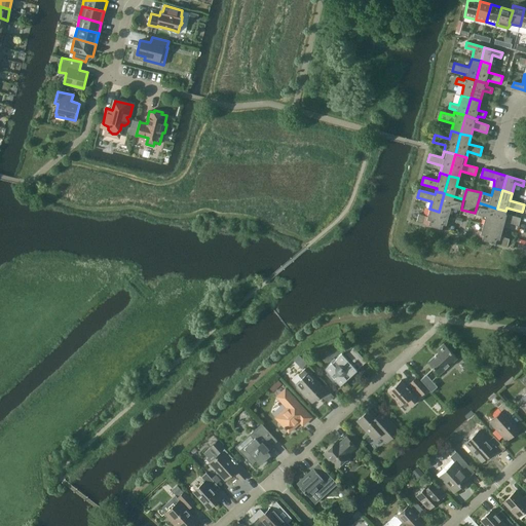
[(461,210),(463,199),(444,193),(439,212),(449,214),(451,207),(461,210)]
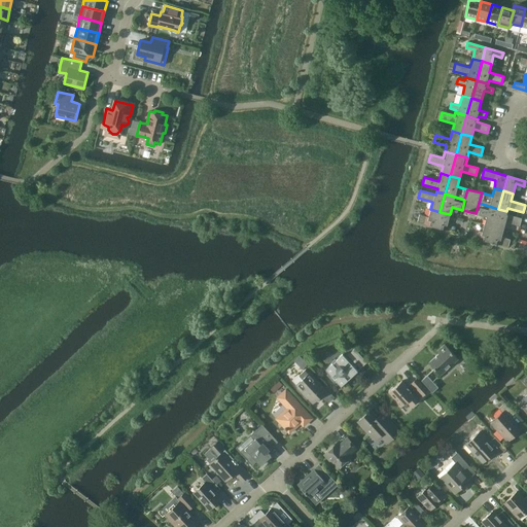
[(494,226),(498,209),(479,203),(476,213),(486,216),(484,223),(494,226)]
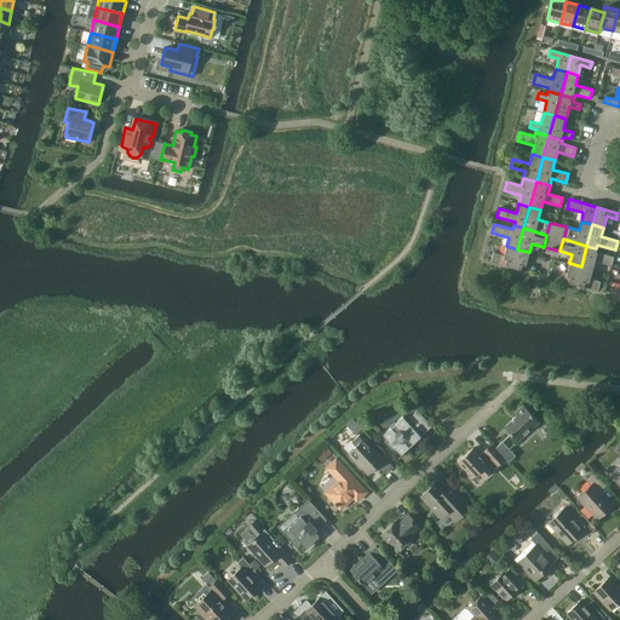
[(514,267),(517,250),(506,246),(504,254),(493,252),(492,260),(514,267)]
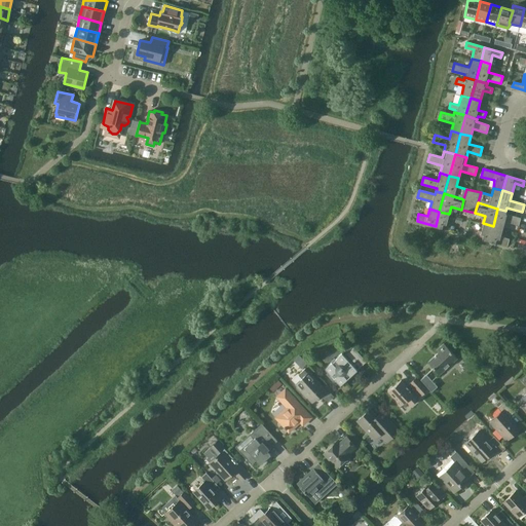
[(505,214),(505,211),(497,209),(493,226),(502,229),(504,221),(519,225),(521,218),(505,214)]
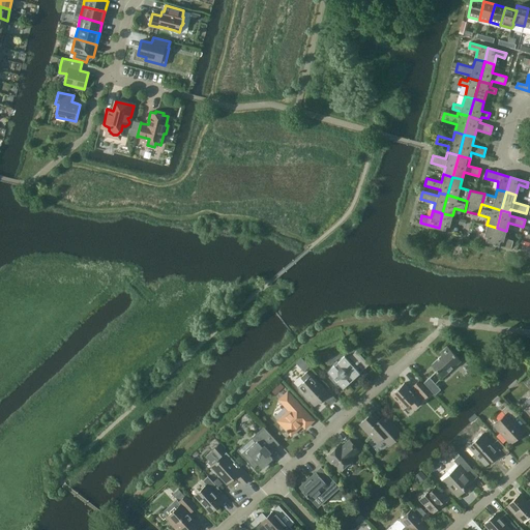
[(450,223),(452,215),(442,213),(439,228),(451,231),(453,224),(450,223)]
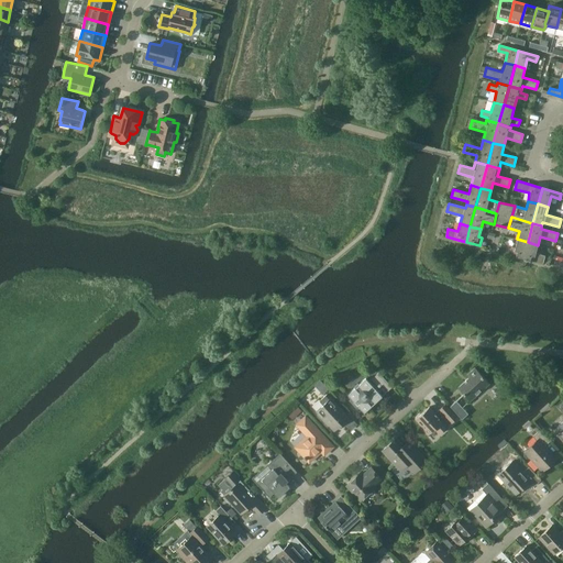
[(523,257),(528,242),(517,239),(515,247),(511,246),(509,254),(523,257)]
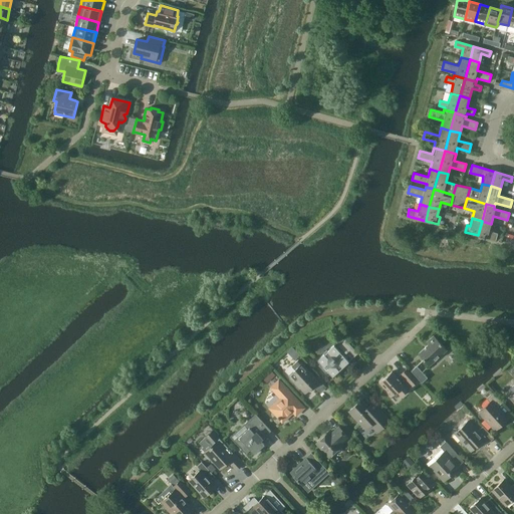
[(489,231),(491,224),(482,221),(478,235),(495,240),(497,233),(489,231)]
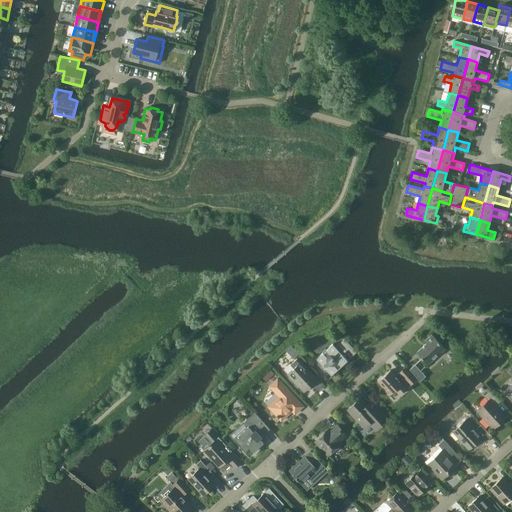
[(440,334),(435,338),(432,334),(424,341),(426,343),(416,352),(427,364),(444,349),(451,358),(457,352),(440,334)]
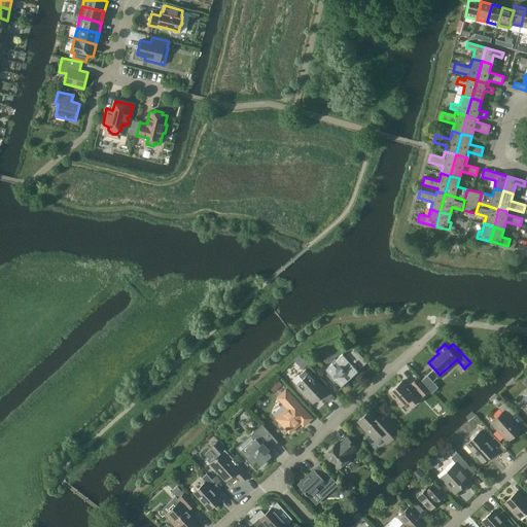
[(345,357),(342,354),(336,360),(335,358),(330,362),(331,363),(325,370),(331,376),(330,377),(334,381),(336,380),(341,386),(347,380),(348,382),(352,378),(351,377),(357,371),(352,364),(355,361),(360,367),(366,362),(354,349),(345,357)]
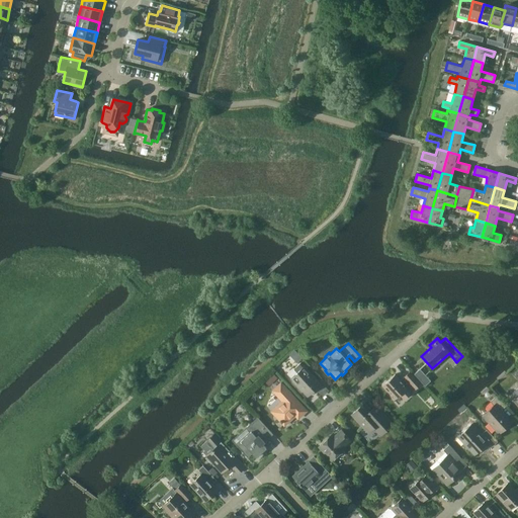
[(290,353),(297,359),(301,354),(294,348),(290,353)]
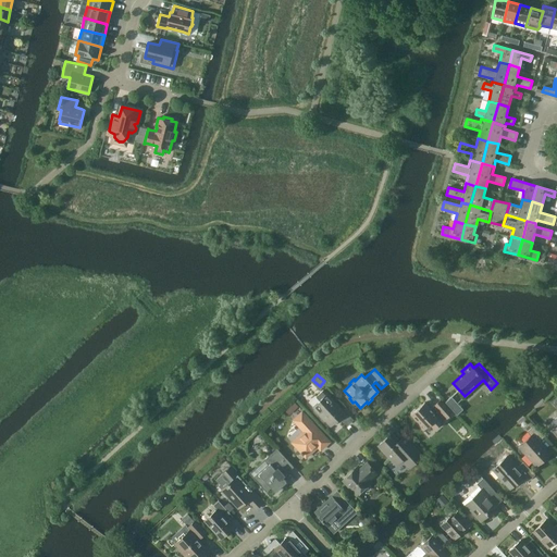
[(342,411),(323,390),(316,396),(320,400),(313,407),(316,409),(314,409),(325,421),(325,420),(331,425),(344,415),(350,422),(355,419),(345,408),(342,411)]
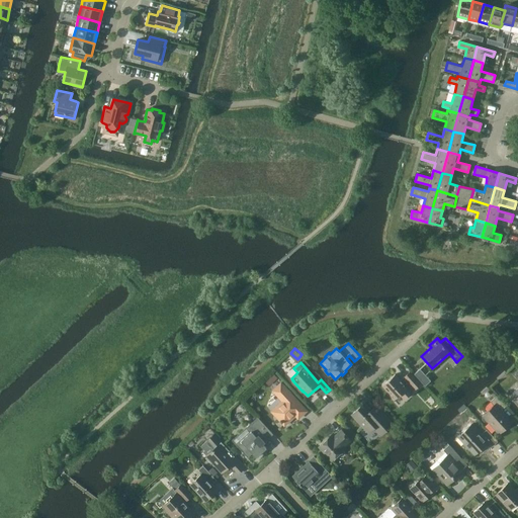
[(430,380),(420,369),(420,368),(414,374),(425,385),(430,380)]
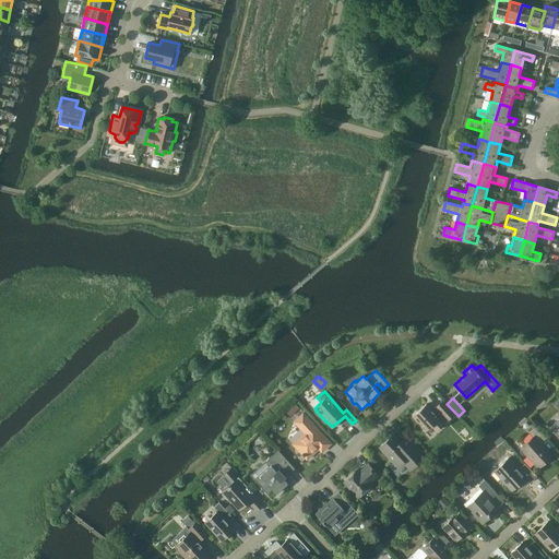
[(426,404),(413,416),(420,426),(419,427),(425,432),(431,426),(436,431),(453,415),(441,402),(431,411),(426,404)]
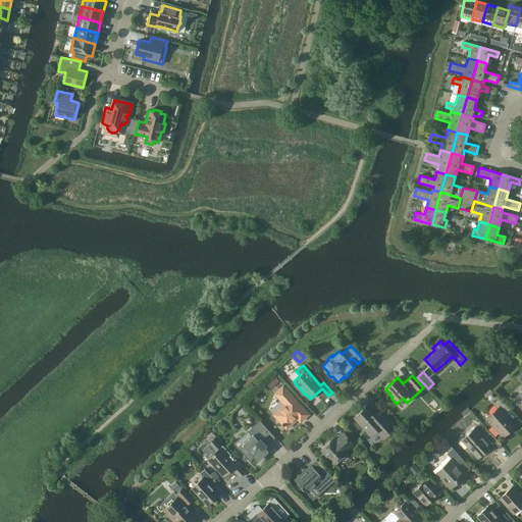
[(275,376),(271,379),(275,385),(280,381),(275,376)]
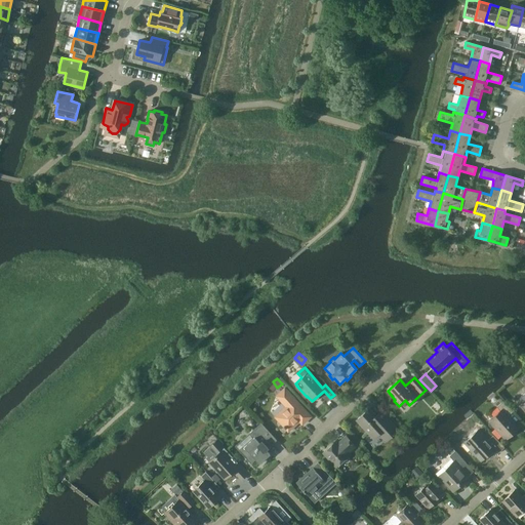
[(275,416),(288,431),(299,421),(303,425),(311,416),(285,388),(276,396),(286,406),(275,416)]
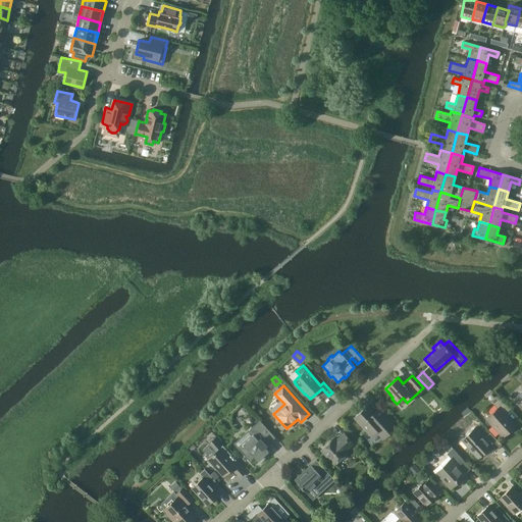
[(500,399),(494,405),(499,409),(486,420),(502,436),(514,424),(505,414),(510,409),(500,399)]
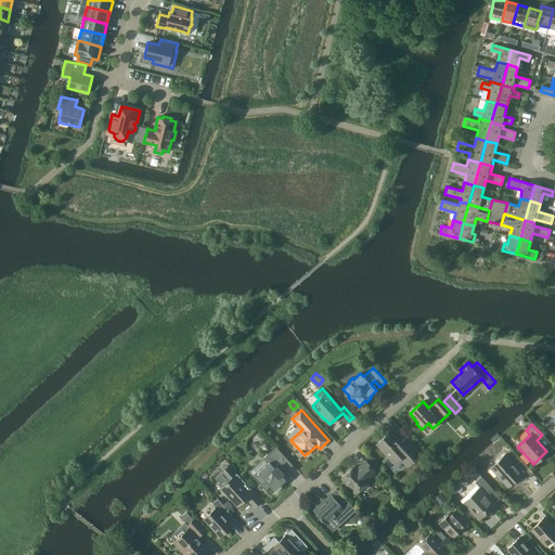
[(401,444),(390,433),(377,443),(395,463),(401,457),(409,465),(421,454),(408,440),(401,444)]
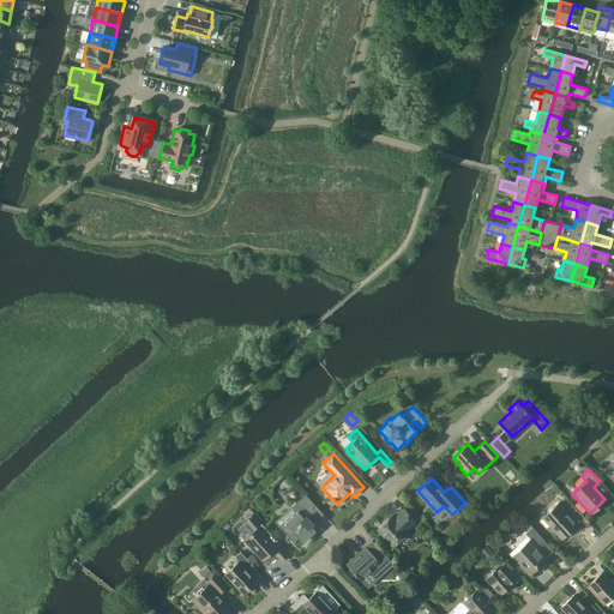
[(304,542),(315,530),(311,525),(324,515),(305,494),(292,506),(298,511),(280,528),(294,542),(299,537),(304,542)]
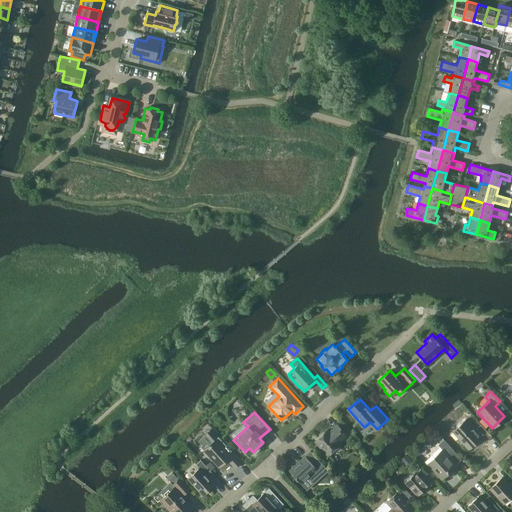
[(492,436),(481,425),(475,430),(466,419),(453,431),(459,438),(458,439),(463,444),(464,444),(469,449),(482,437),(486,441),(492,436)]
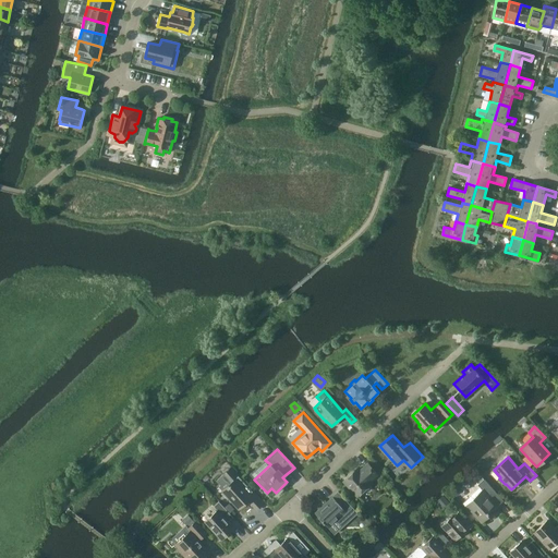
[(367,463),(359,471),(356,469),(343,481),(356,496),(371,484),(368,482),(377,474),(367,463)]
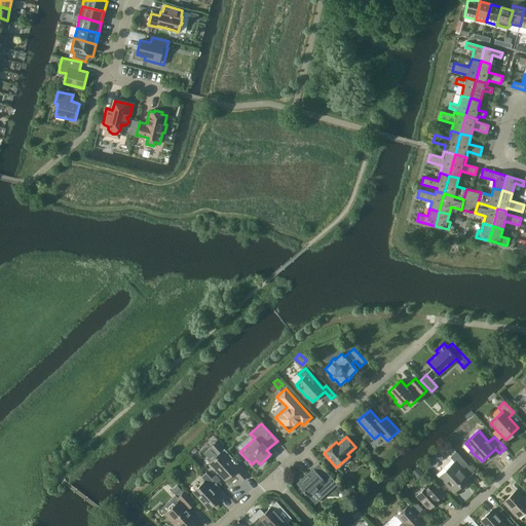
[(235,465),(224,453),(226,451),(218,441),(211,447),(218,454),(210,462),(211,464),(210,465),(214,470),(215,468),(225,480),(234,472),(242,480),(249,475),(237,463),(235,465)]
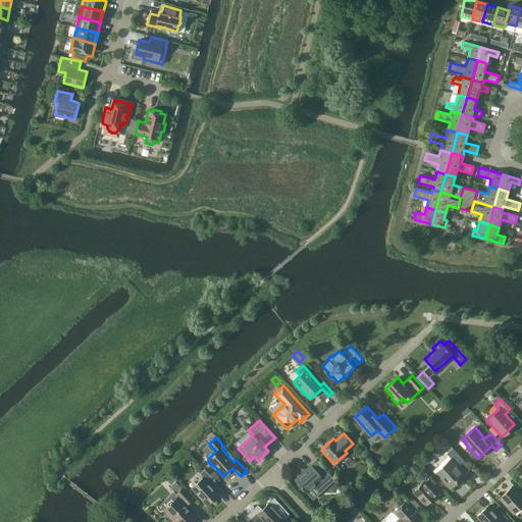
[(451,458),(441,466),(444,468),(436,474),(451,489),(458,482),(459,484),(468,476),(458,465),(463,460),(453,449),(447,454),(451,458)]
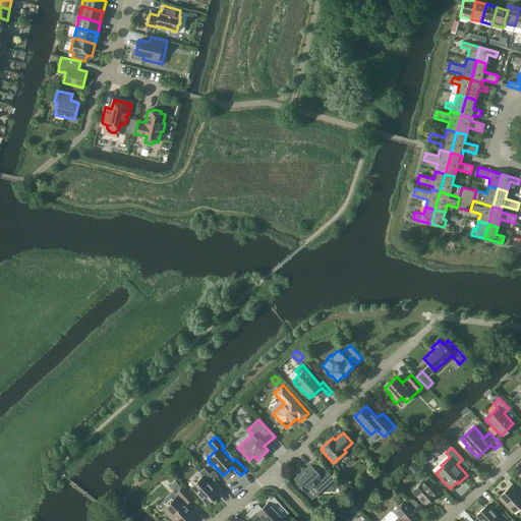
[(336,480),(326,470),(315,459),(294,478),(313,501),(336,480)]
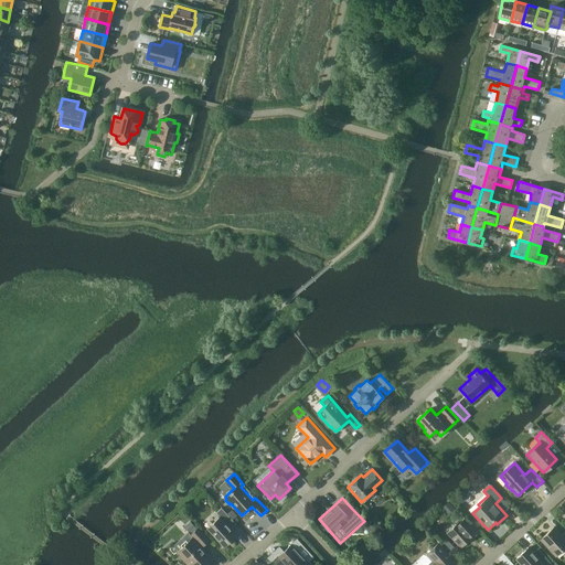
[(449,500),(441,507),(449,514),(456,508),(449,500)]
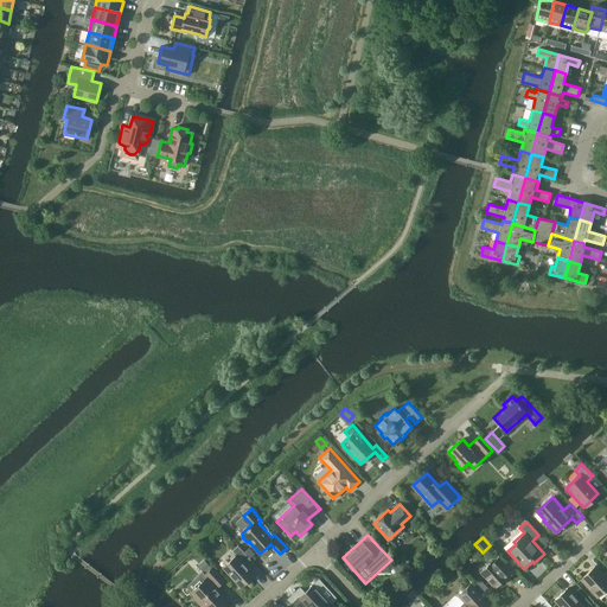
[(238,545),(232,550),(237,555),(223,568),(241,587),(255,574),(244,562),(249,557),(238,545)]
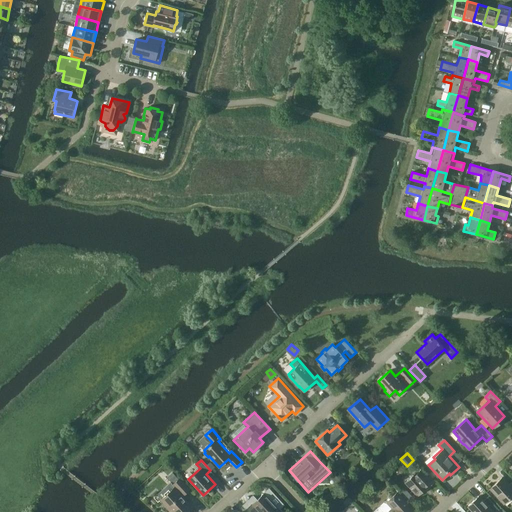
[(422,469),(417,474),(416,473),(405,482),(417,495),(427,486),(428,488),(434,482),(422,469)]
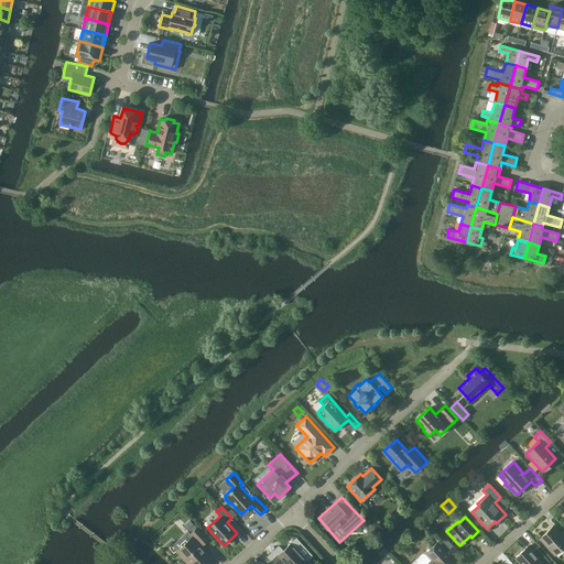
[(191,520),(184,525),(192,533),(197,528),(191,520)]
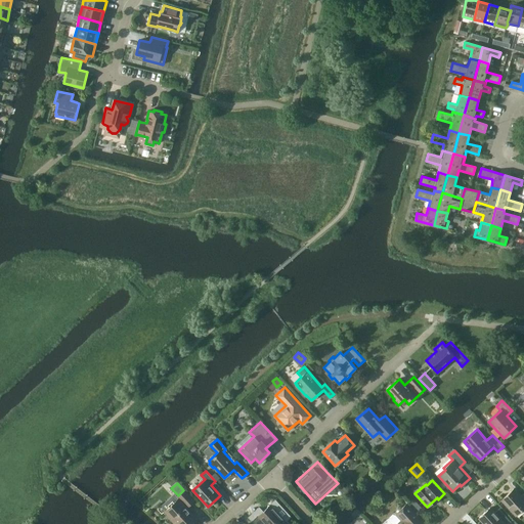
[(516,515),(523,507),(523,492),(520,496),(514,488),(501,499),(516,515)]
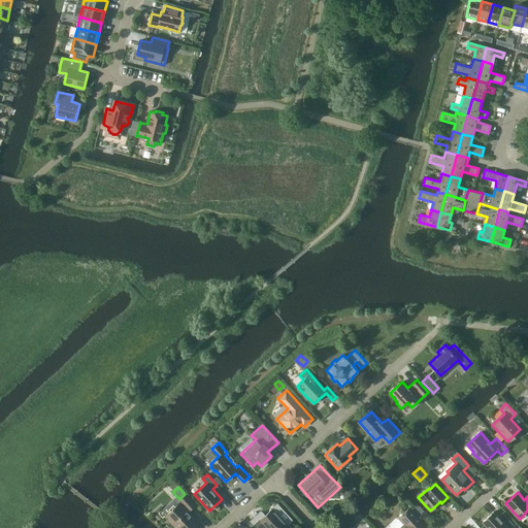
[(195,505),(185,494),(179,499),(180,501),(166,515),(172,522),(171,523),(175,527),(193,527),(198,523),(188,512),(195,505)]
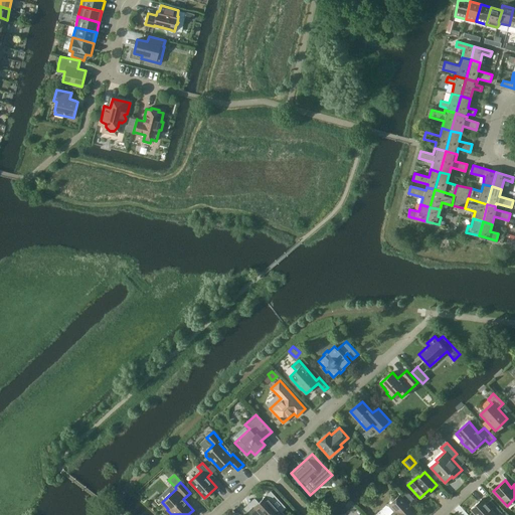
[(406,491),(401,495),(409,504),(414,500),(406,491)]
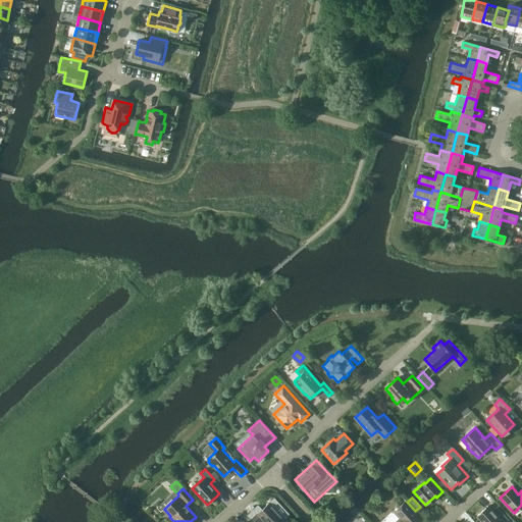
[(418,521),(421,519),(405,502),(398,509),(403,515),(396,521),(418,521)]
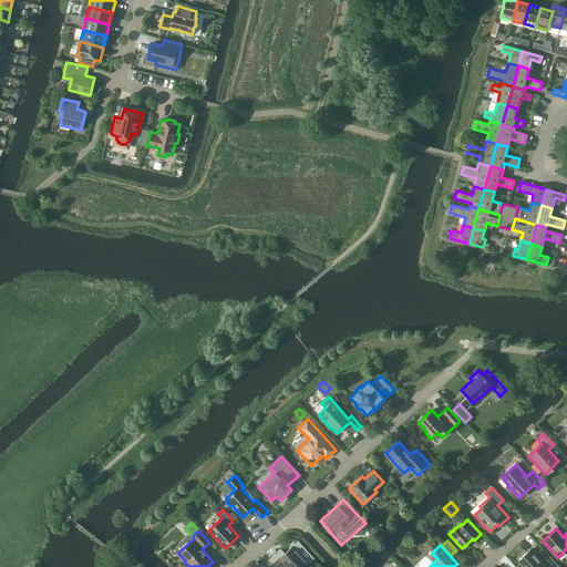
[(276,566),(311,566),(312,566),(292,546),(279,558),(282,562),(276,566)]
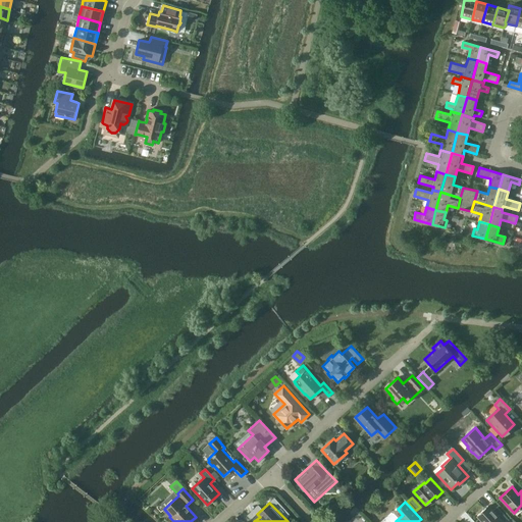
[(477,516),(482,521),(503,521),(508,518),(497,507),(492,511),(487,506),(477,516)]
